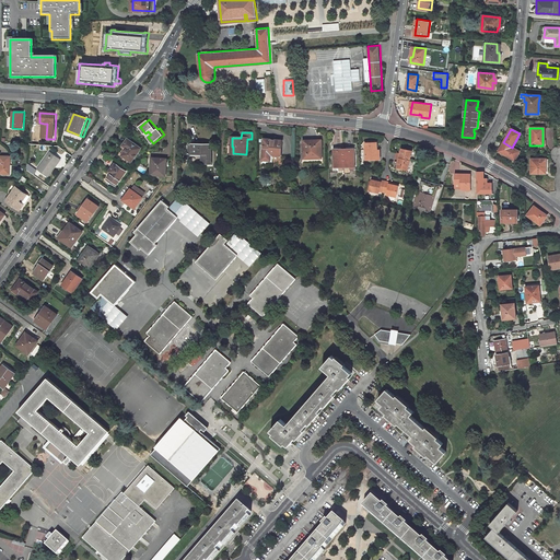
[(133,162),(143,148),(130,138),(127,143),(130,146),(124,154),(133,162)]
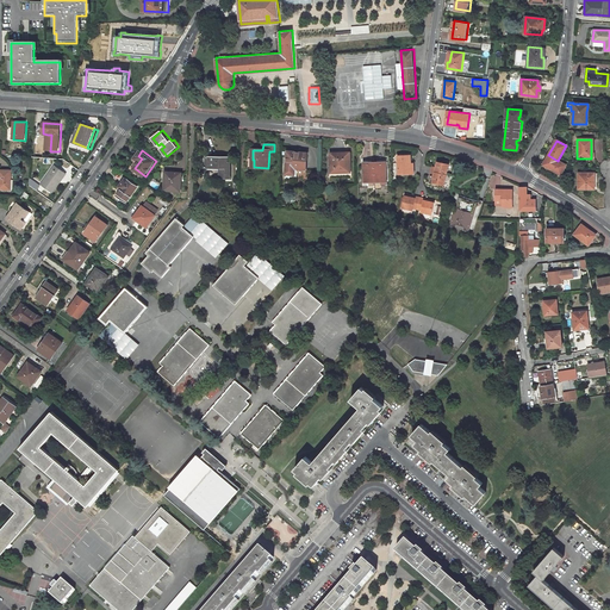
[(305,154),(286,151),(285,175),(293,175),(294,169),(304,170),(305,154)]
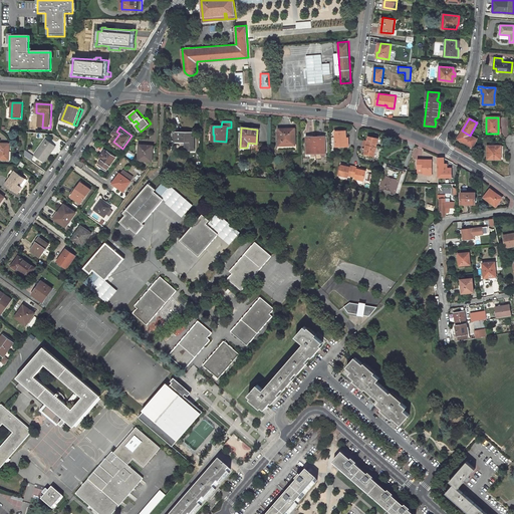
[(294,146),(293,129),(277,129),(277,146),(294,146)]
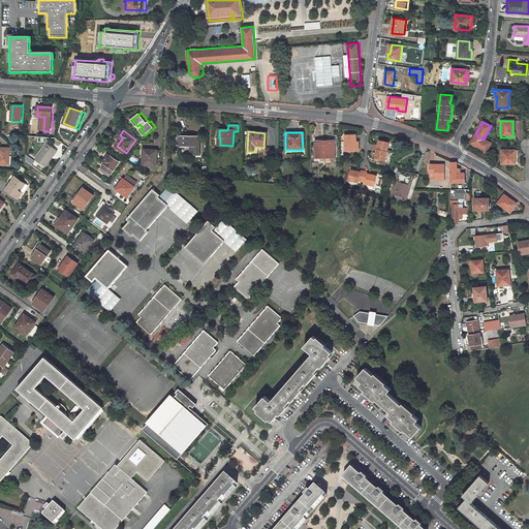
[(355,142),(355,136),(355,134),(344,134),(345,151),(356,151),(355,142)]
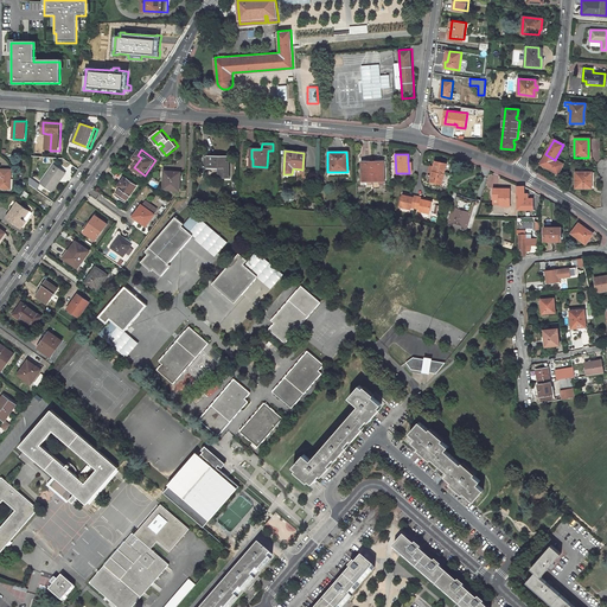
[(541,165),(558,174),(563,165),(555,160),(545,154),(541,165)]
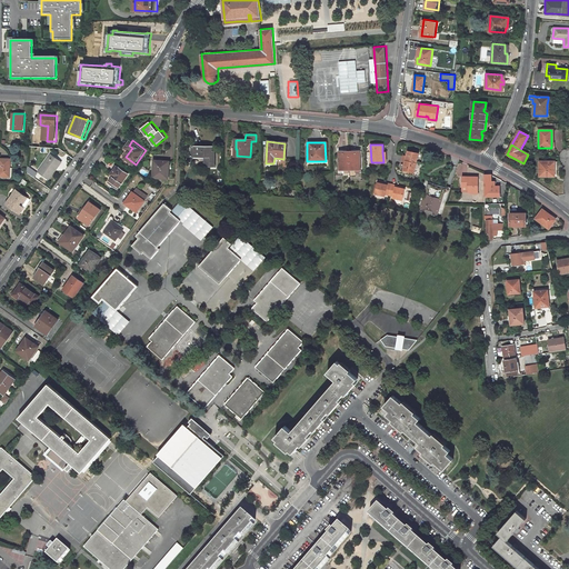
[(212,146),(193,146),(193,158),(207,158),(207,167),(215,167),(215,152),(212,152),(212,146)]
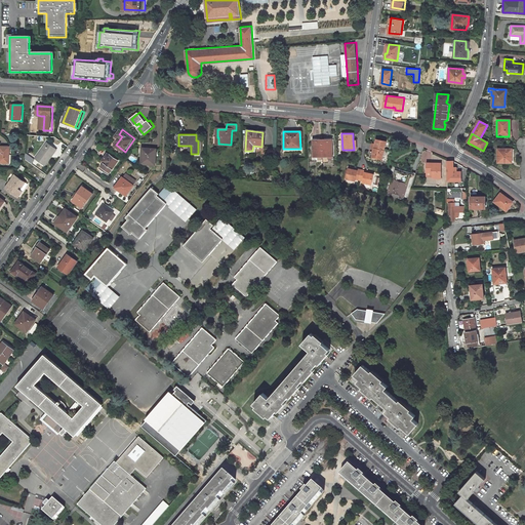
[(331,139),(312,139),(312,156),(331,156),(331,139)]
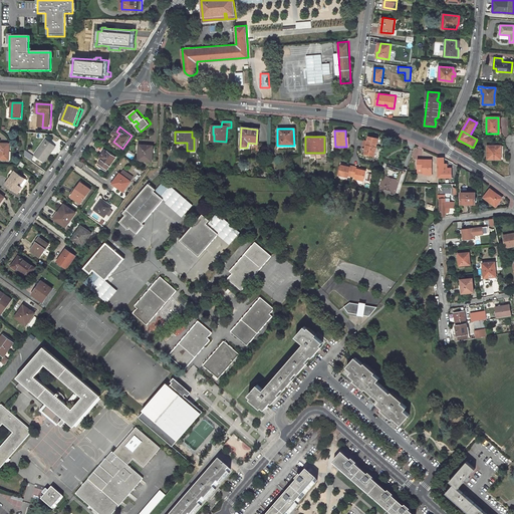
[(373,157),(377,139),(368,137),(367,142),(363,141),(361,149),(365,150),(364,154),(373,157)]
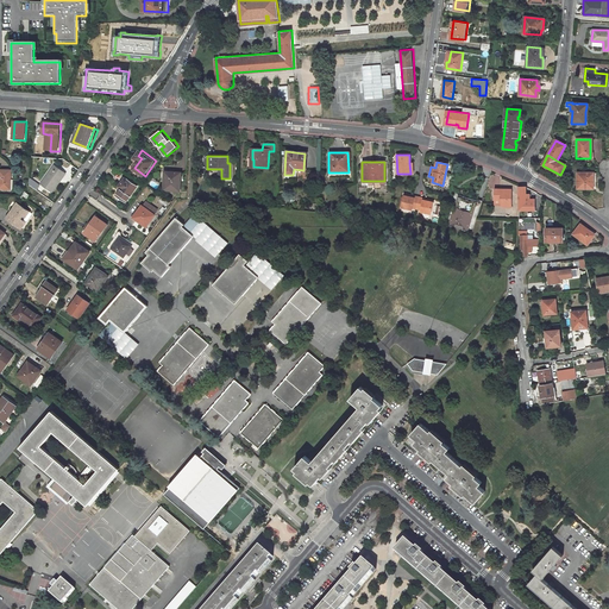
[(55,165),(42,184),(51,192),(66,171),(55,165)]
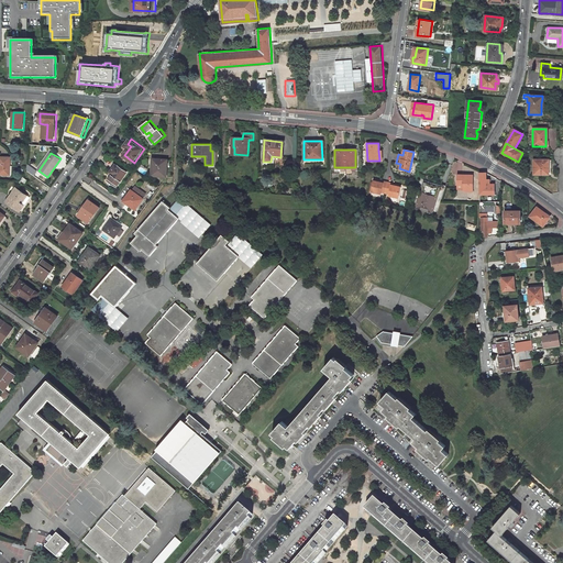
[(11,157),(1,157),(0,175),(10,176),(11,157)]
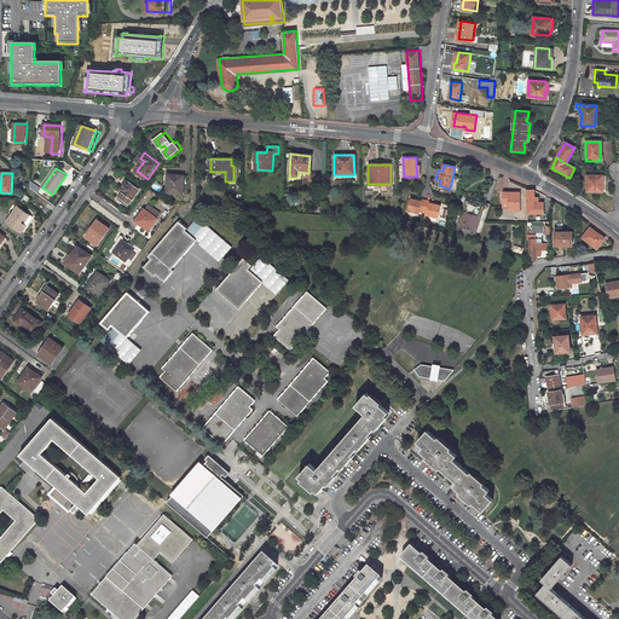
[(68,175),(67,174),(52,195),(53,195),(68,175)]
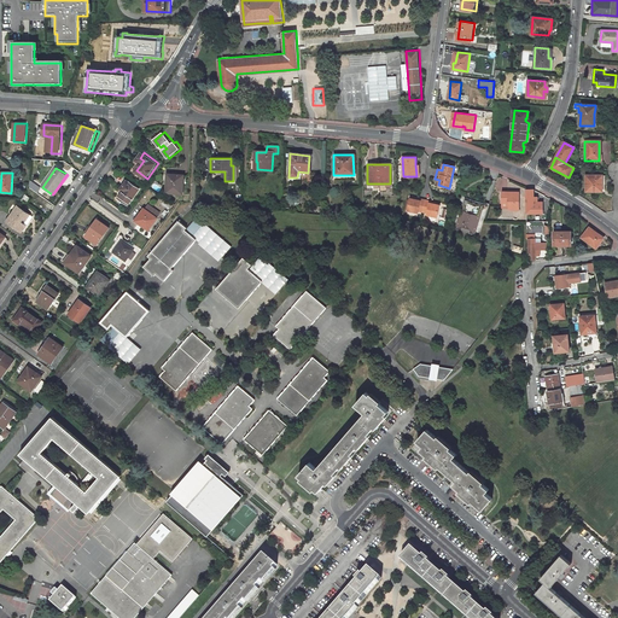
[(186,175),(169,175),(169,181),(172,182),(172,193),(185,194),(186,175)]
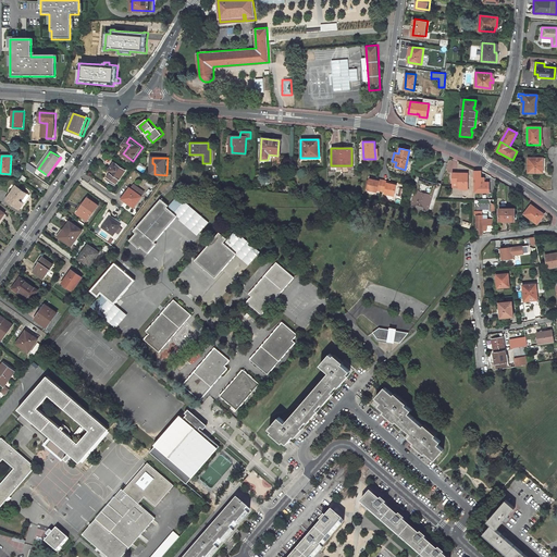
[(545,168),(545,164),(543,164),(543,162),(543,159),(528,159),(528,173),(543,173),(543,168),(545,168)]
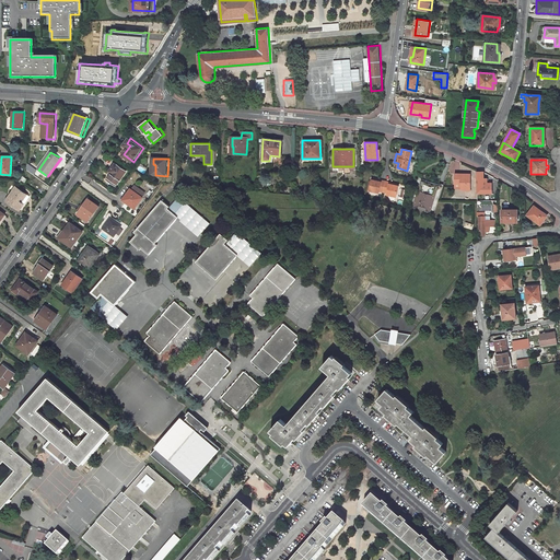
[(117,185),(127,172),(116,163),(112,168),(114,171),(113,173),(108,178),(117,185)]
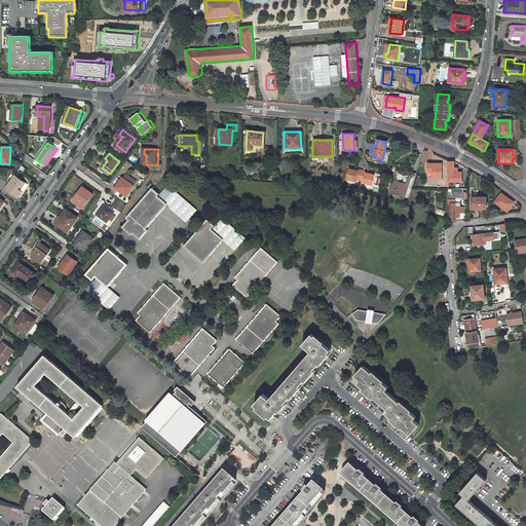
[(443,163),(427,163),(427,174),(433,174),(433,176),(434,179),(443,179),(443,163)]
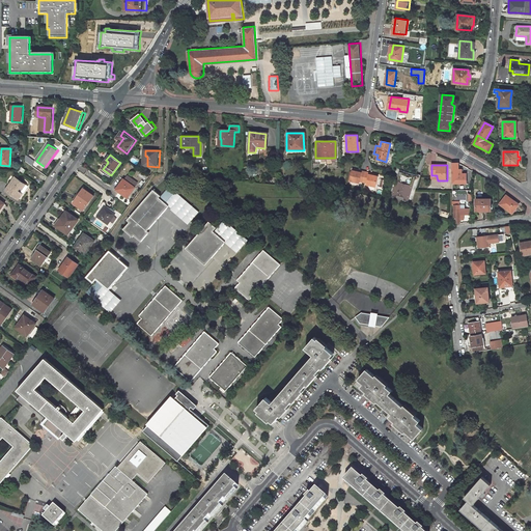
[(378,176),(369,174),(369,173),(361,171),(361,173),(353,171),(350,182),(359,184),(359,182),(367,184),(366,185),(375,187),(378,176)]
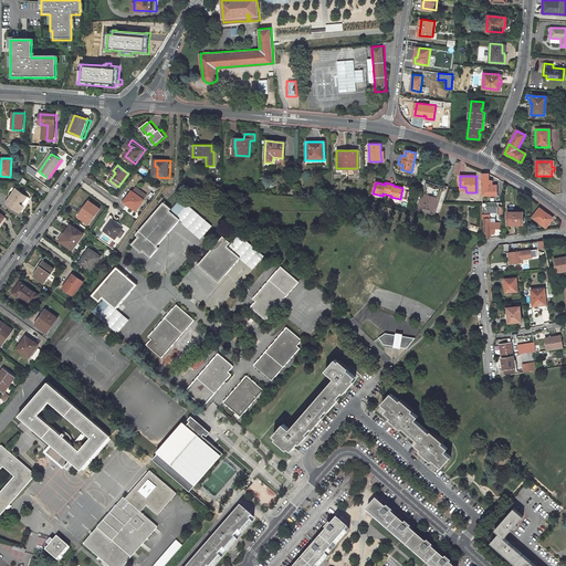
[(441,187),(426,182),(418,208),(433,213),(441,187)]
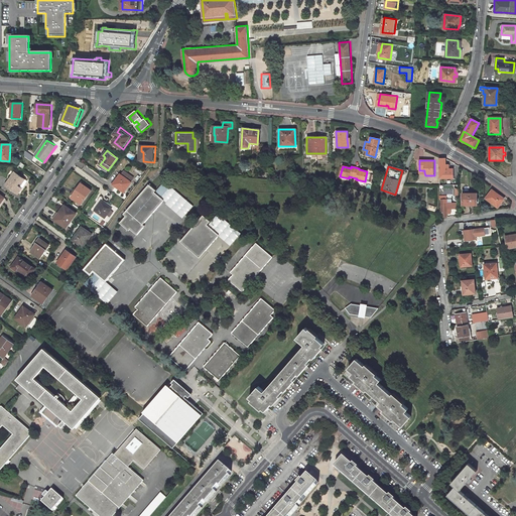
[(125,170),(122,174),(131,181),(134,177),(125,170)]
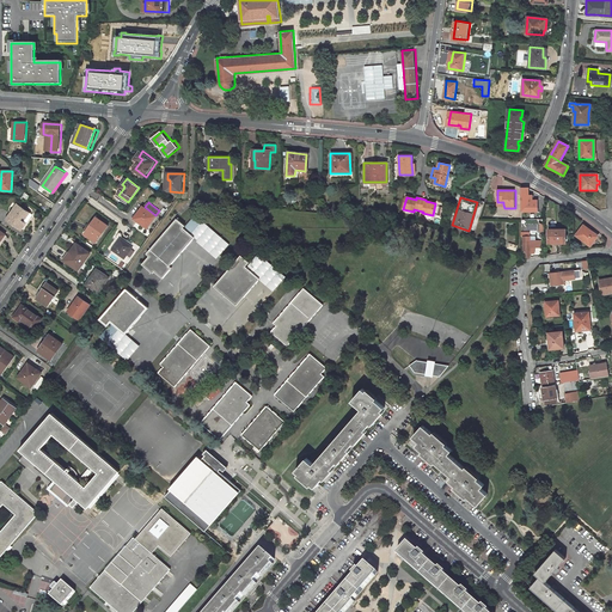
[(29,212),(19,204),(7,219),(23,231),(28,224),(26,222),(23,220),(29,212)]
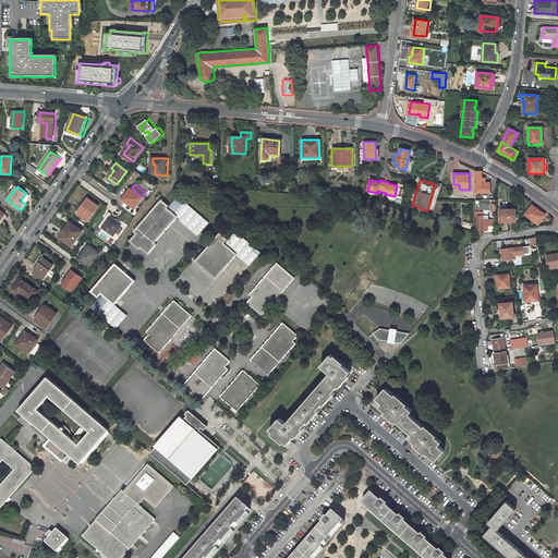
[(131,187),(124,197),(136,206),(143,196),(142,196),(132,189),(131,187)]
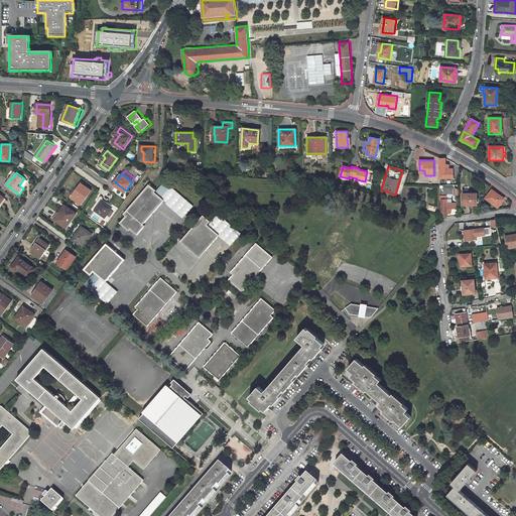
[(157,189),(149,183),(124,214),(126,216),(120,223),(130,231),(131,229),(137,235),(145,226),(143,224),(165,199),(162,196),(171,185),(165,180),(157,189)]
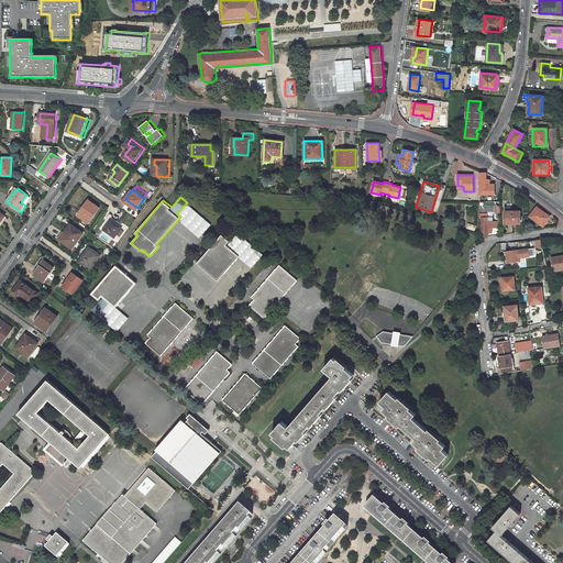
[(89,223),(100,208),(89,200),(79,213),(85,218),(84,219),(89,223)]
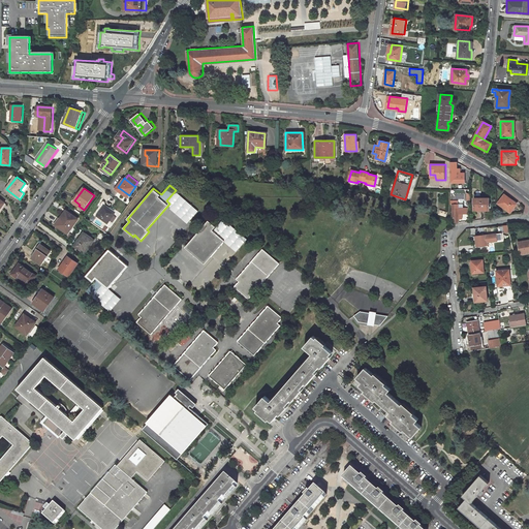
[(199,211),(176,190),(166,200),(169,204),(190,221),(199,211)]
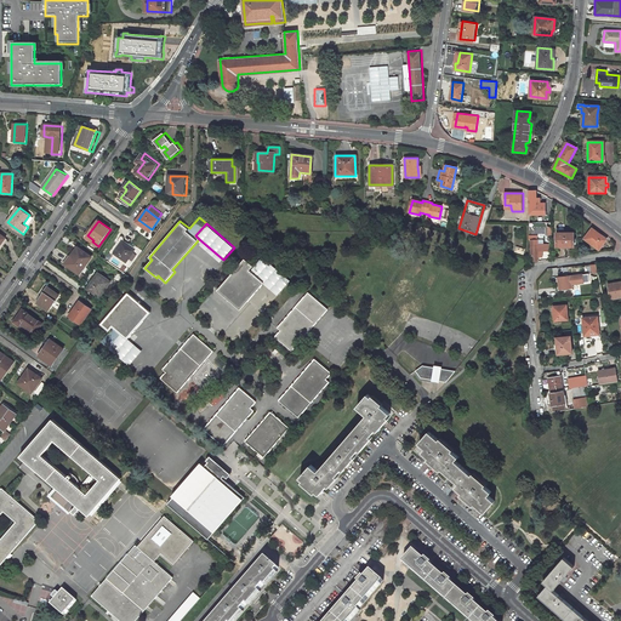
[(592,229),(585,239),(599,249),(608,239),(602,234),(600,235),(592,229)]
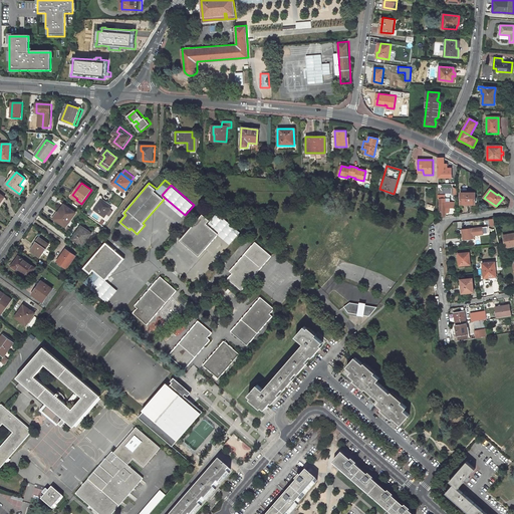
[(476,192),(462,192),(462,203),(476,203),(476,192)]
